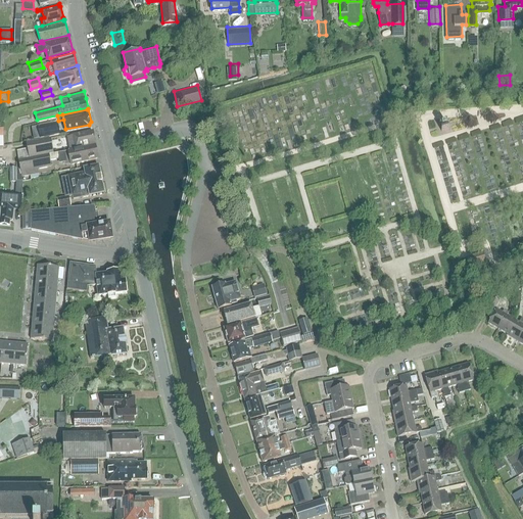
[(57,119),(37,123),(39,136),(59,132),(57,119)]
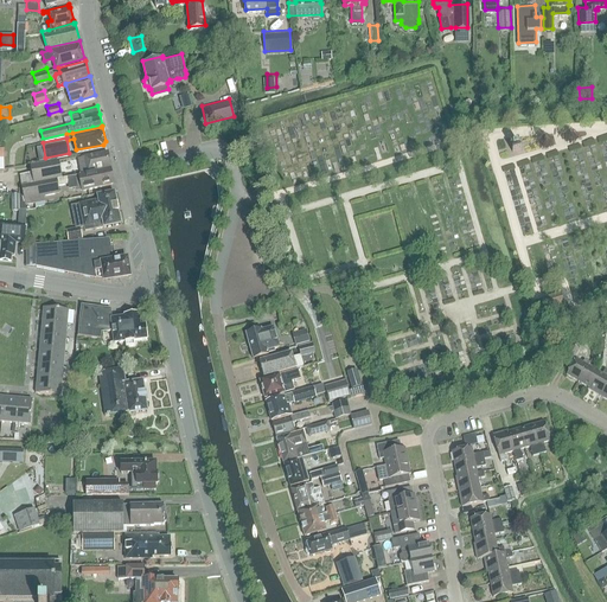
[(519,146),(517,138),(510,140),(512,148),(519,146)]
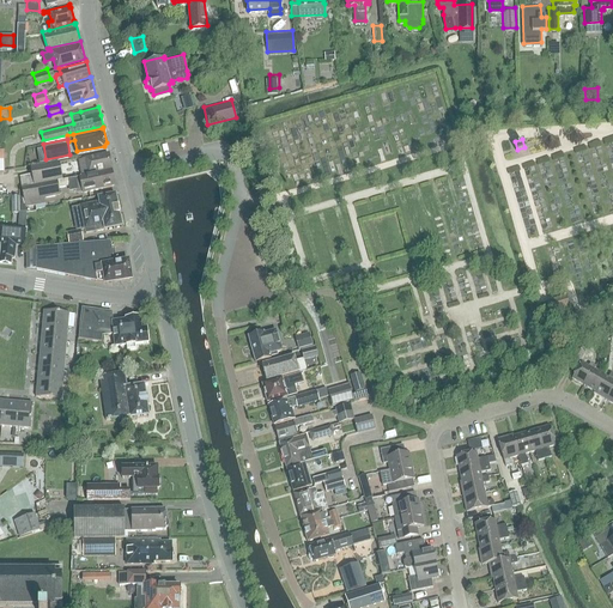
[(82,172),(111,168),(108,151),(79,157),(82,172)]
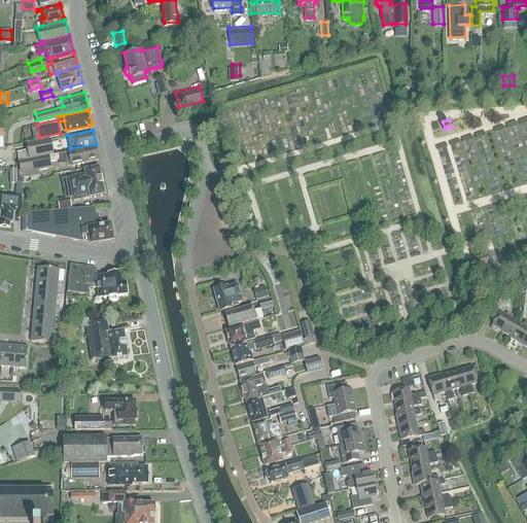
[(48,152),(54,151),(50,137),(26,140),(27,147),(16,148),(18,158),(20,158),(48,152)]
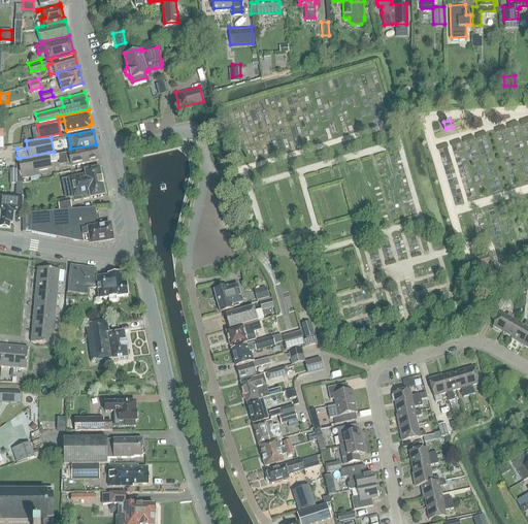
[(69,150),(62,151),(58,152),(60,162),(64,161),(64,163),(70,162),(70,164),(76,163),(76,162),(96,158),(98,156),(96,144),(70,149),(69,150)]
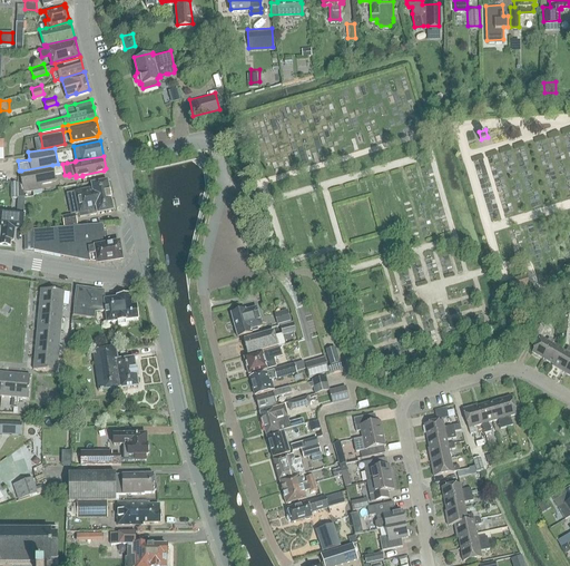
[(55,178),(52,165),(21,171),(19,171),(22,191),(42,186),(41,182),(55,178)]
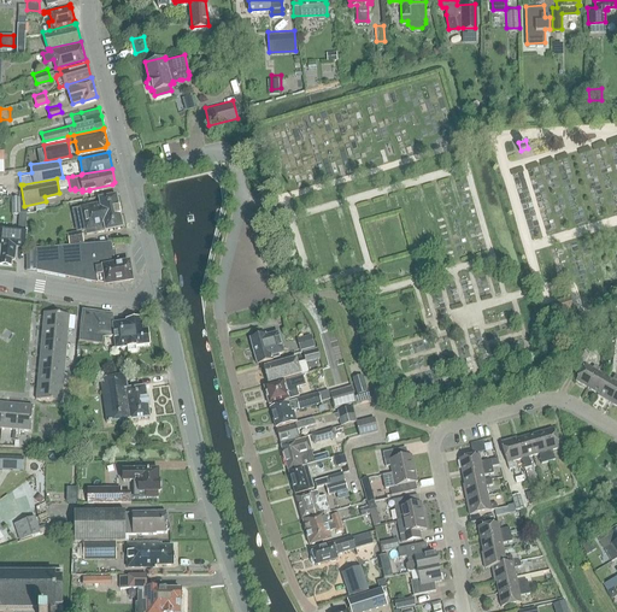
[(104,228),(123,224),(123,223),(122,223),(116,194),(117,194),(117,192),(98,195),(99,200),(80,204),(84,228),(86,231),(104,228)]
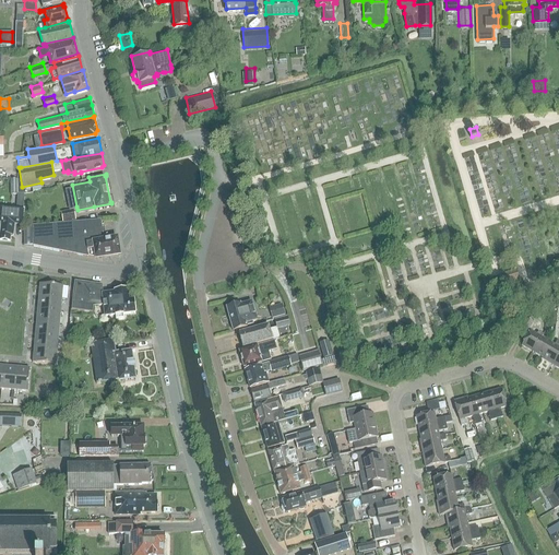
[(22,219),(23,205),(0,203),(0,215),(0,216),(0,221),(0,236),(10,237),(10,232),(13,232),(14,217),(22,219)]
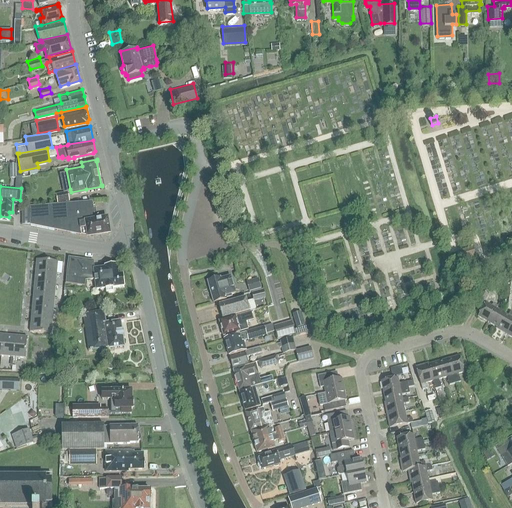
[(57,201),(69,199),(67,189),(55,191),(57,201)]
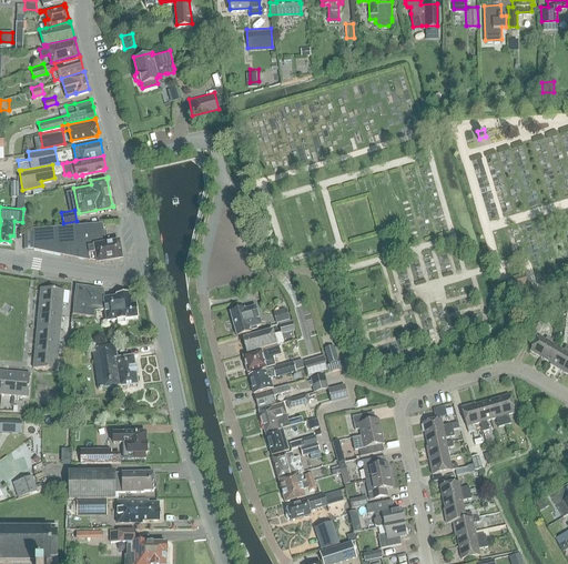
[(100,259),(98,242),(105,241),(102,221),(75,223),(75,222),(33,227),(36,247),(62,251),(100,259)]
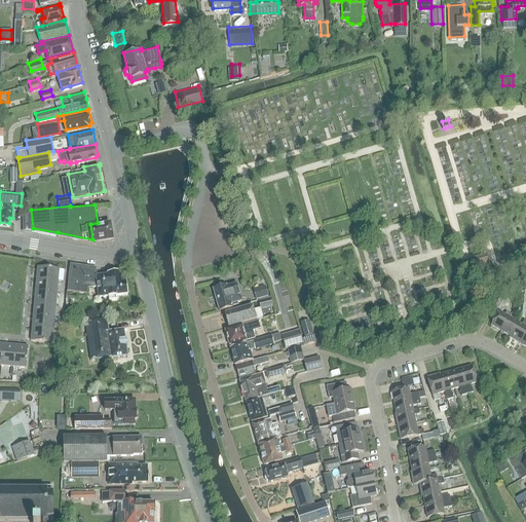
[(109,221),(98,223),(90,224),(92,239),(111,236),(109,221)]
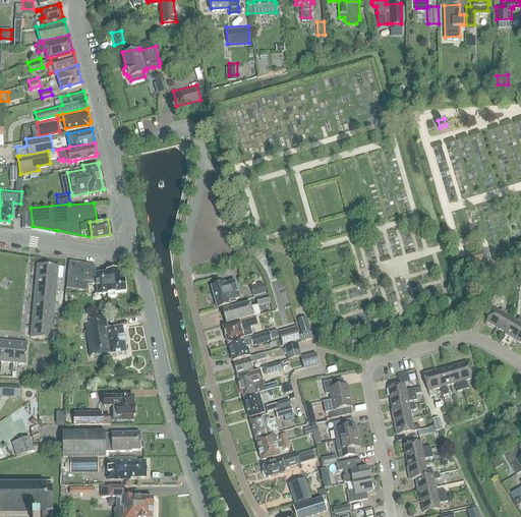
[(467,263),(481,259),(479,248),(464,252),(467,263)]
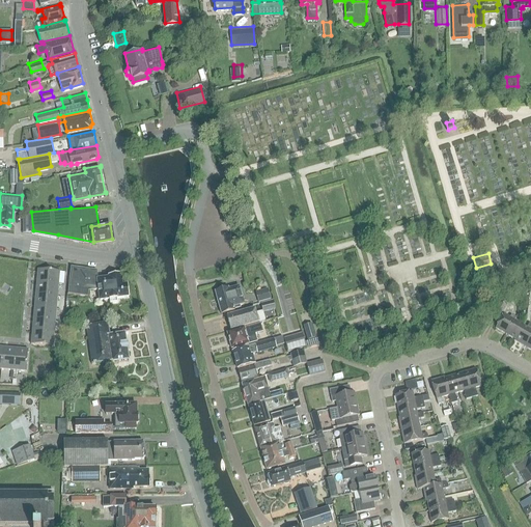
[(88,287),(98,286),(95,276),(98,276),(96,268),(71,264),(70,275),(67,290),(87,294),(88,287)]
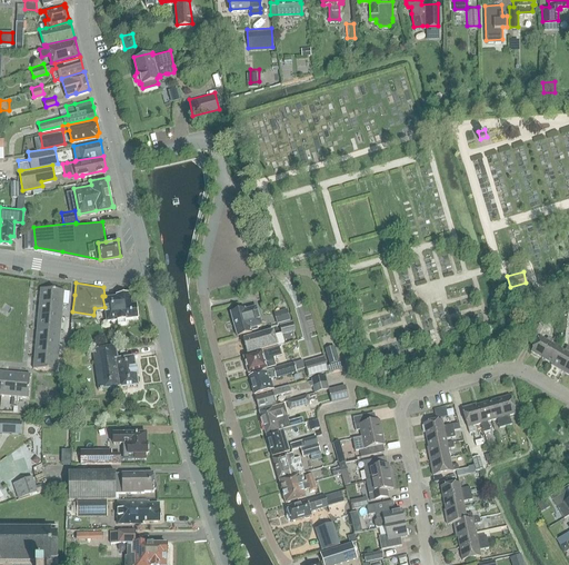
[(40,285),(39,298),(62,300),(63,287),(40,285)]
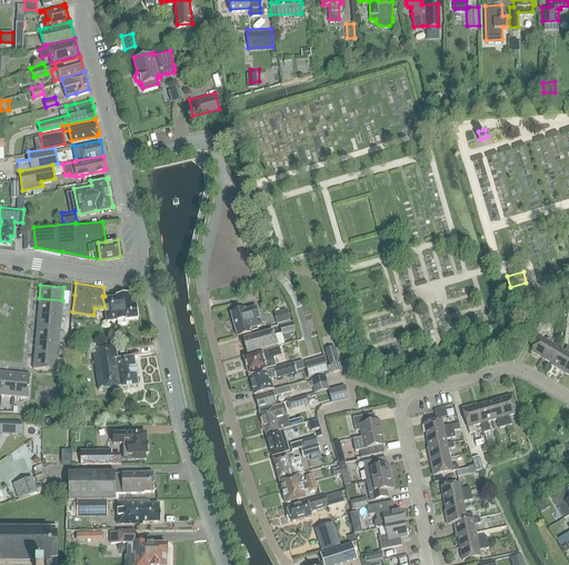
[(116,295),(105,296),(102,296),(105,307),(106,318),(117,317),(118,323),(126,321),(125,316),(137,315),(136,300),(131,301),(130,291),(116,293),(116,295)]
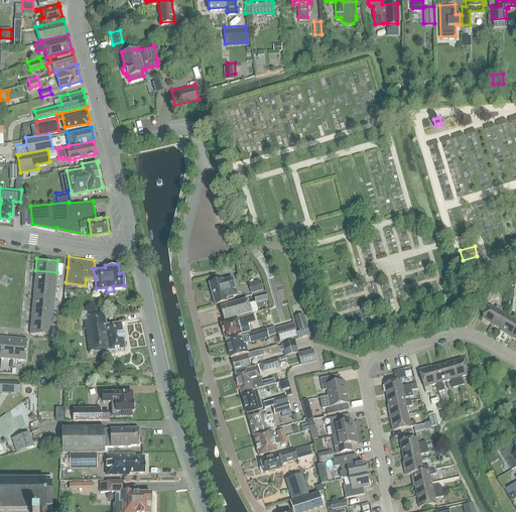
[(55,284),(56,272),(35,270),(34,282),(55,284)]
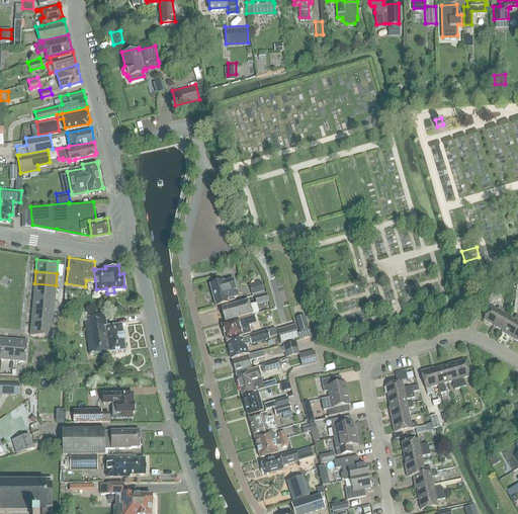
[(234,294),(238,293),(233,276),(223,279),(223,278),(209,282),(216,303),(229,300),(229,298),(234,296),(234,294)]
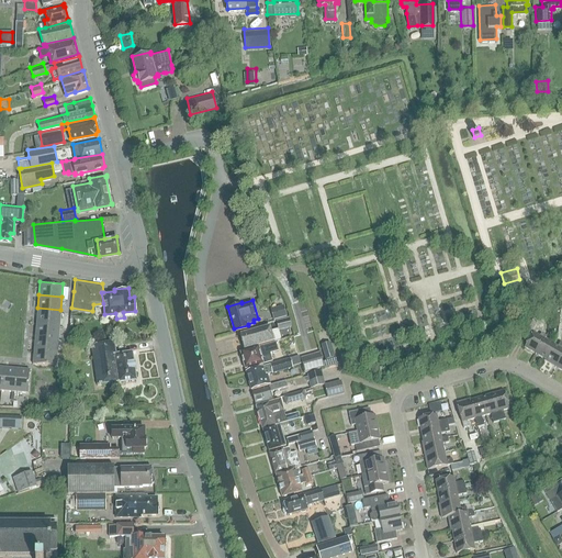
[(284,307),(271,310),(273,316),(285,313),(284,307)]
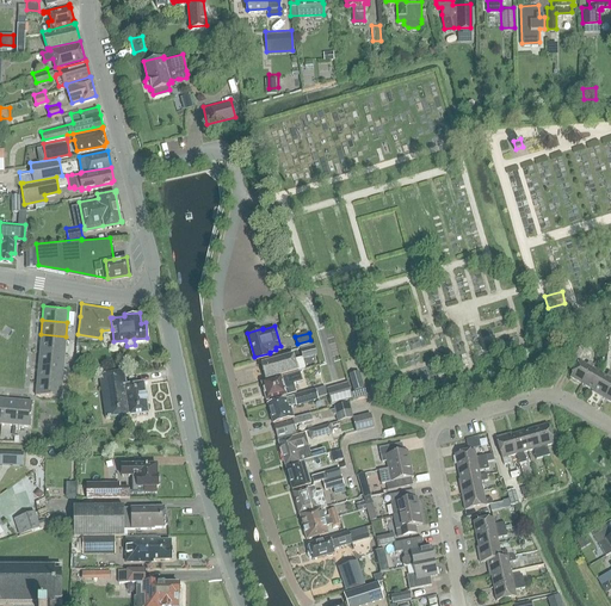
[(41,334),(39,348),(65,351),(66,336),(41,334)]
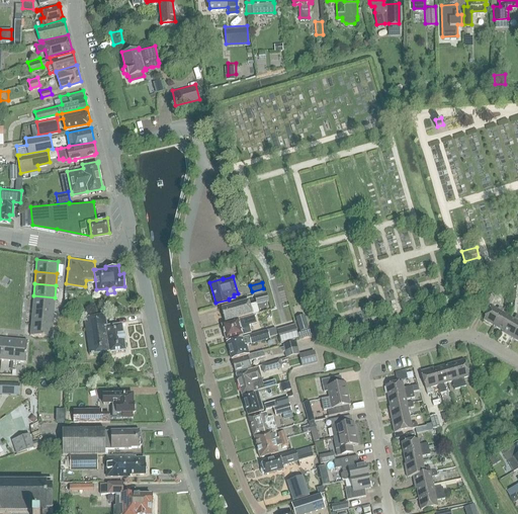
[(266,289),(254,292),(256,298),(268,295),(266,289)]
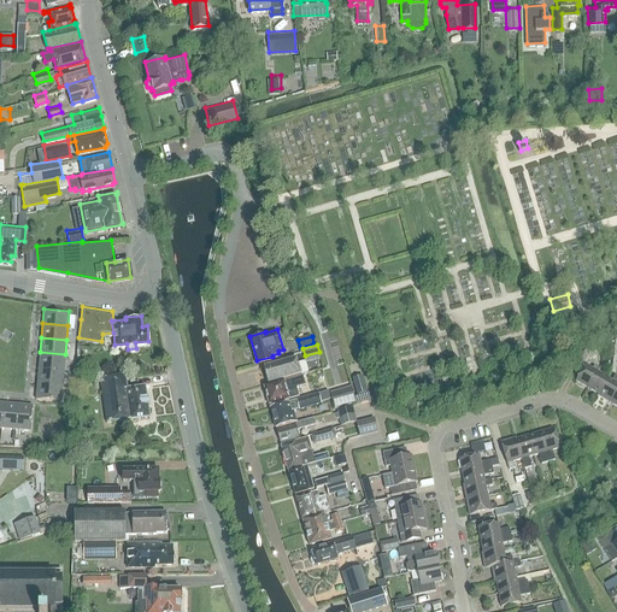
[(588,352),(580,347),(569,364),(579,369),(588,352)]
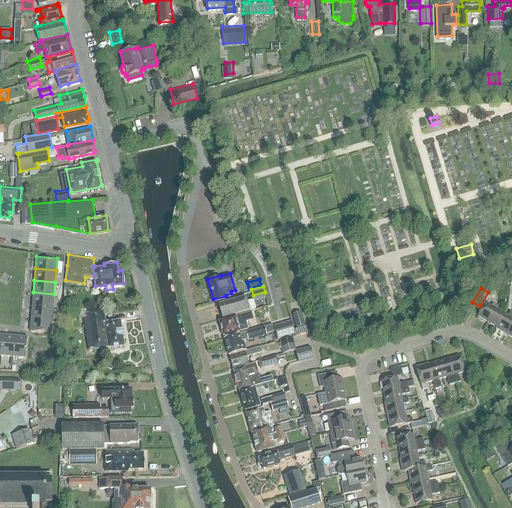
[(53,306),(54,294),(33,292),(32,305),(53,306)]
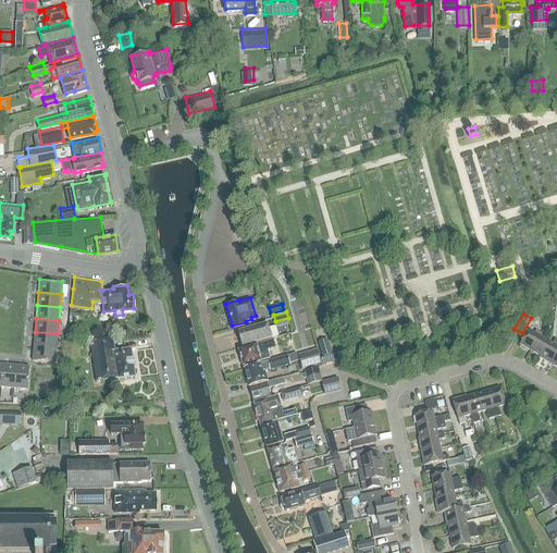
[(267,319),(237,328),(242,343),(271,335),(267,319)]
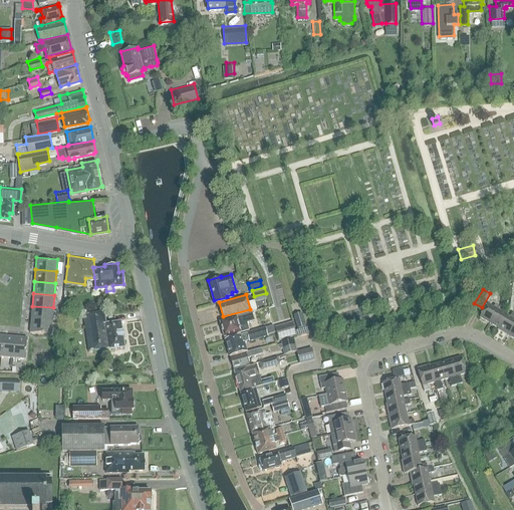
[(489,319),(498,304),(494,301),(493,304),(487,300),(479,314),(489,319)]
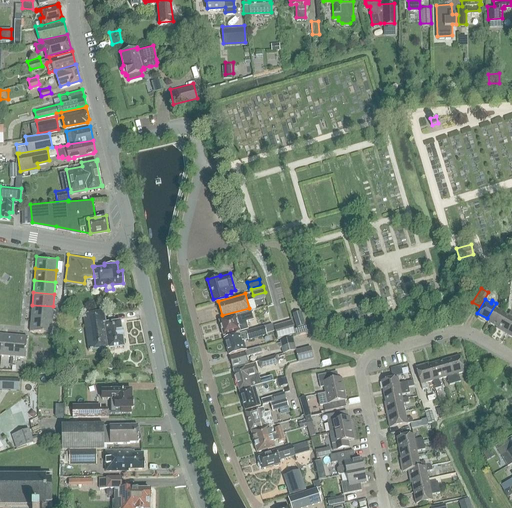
[(487,318),(496,324),(504,310),(496,306),(497,303),(496,303),(487,318)]
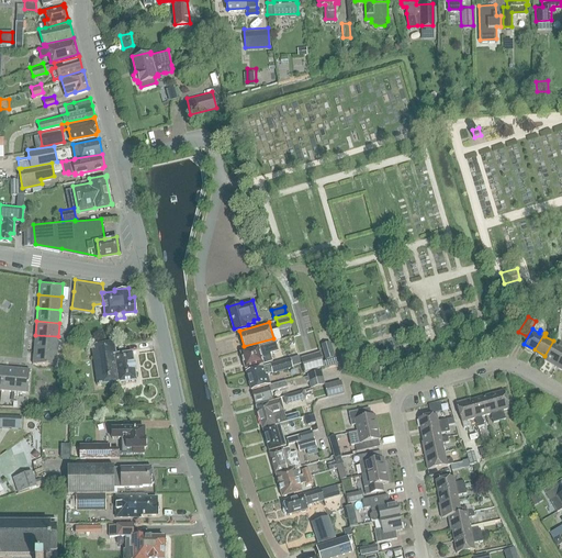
[(35,335),(33,348),(57,349),(58,336),(35,335)]
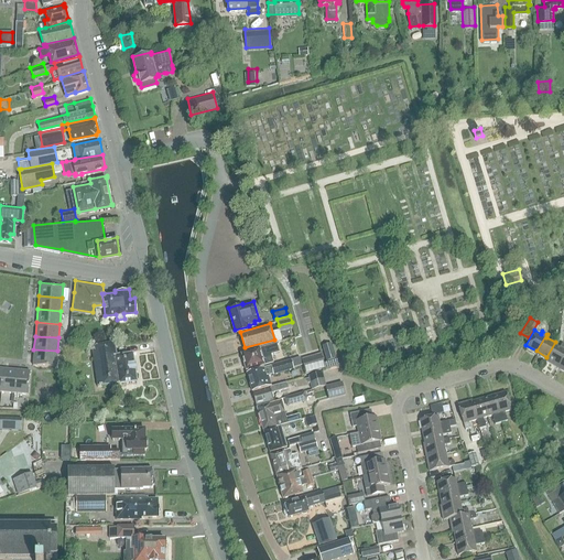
[(259,345),(260,345),(241,351),(246,367),(264,363),(264,362),(273,359),(271,352),(279,350),(277,340),(259,345)]
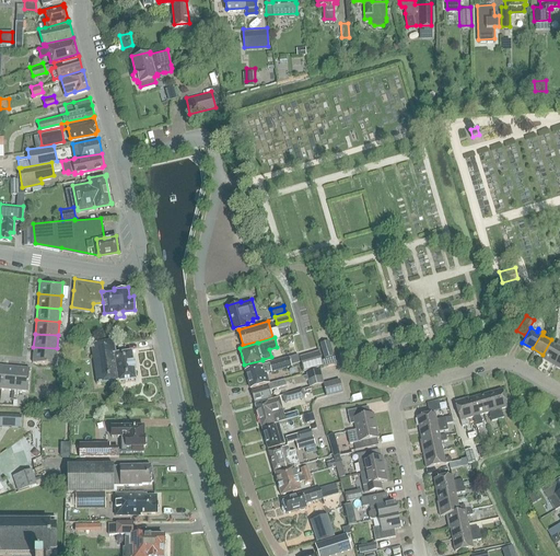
[(541,356),(552,362),(559,348),(559,338),(558,337),(555,342),(551,339),(543,355),(541,356)]
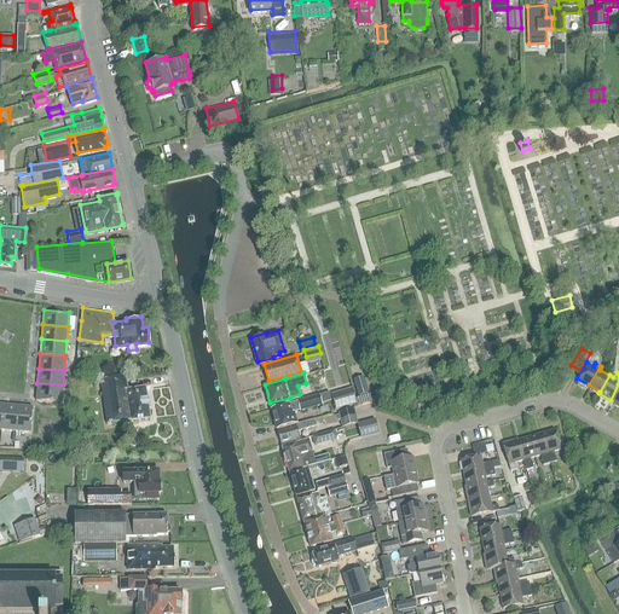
[(129,418),(149,416),(148,404),(149,404),(148,397),(146,397),(145,384),(143,384),(143,386),(128,387),(126,375),(126,374),(104,376),(100,377),(106,421),(129,418)]
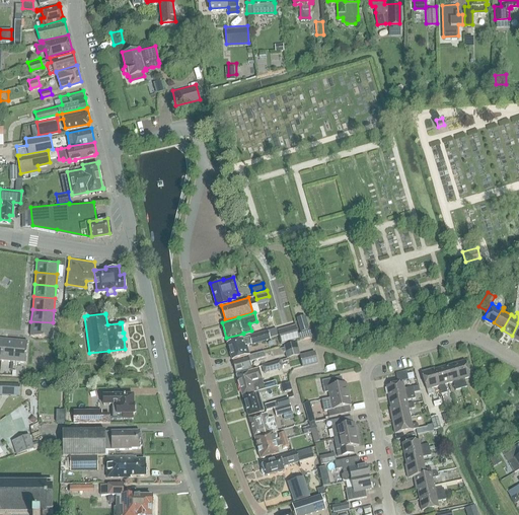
[(305,314),(297,316),(301,329),(308,327),(305,314)]
